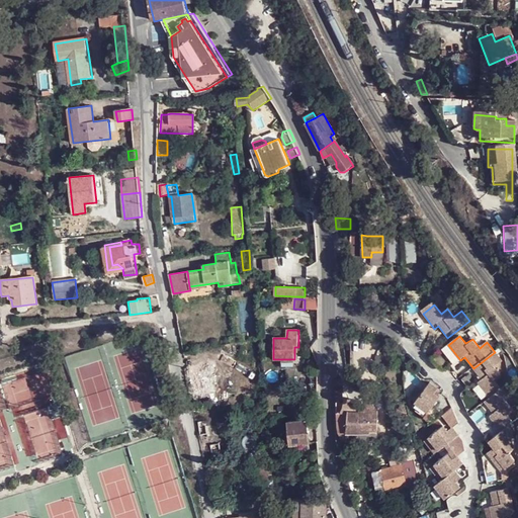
[(495,352),(473,368),(483,379),(479,383),(490,398),(502,390),(496,382),(502,377),(495,368),(503,361),(495,352)]
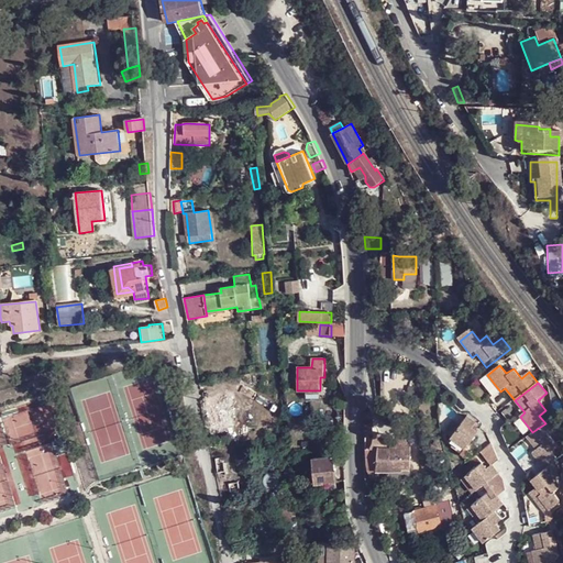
[(500,392),(490,399),(497,408),(507,400),(500,392)]
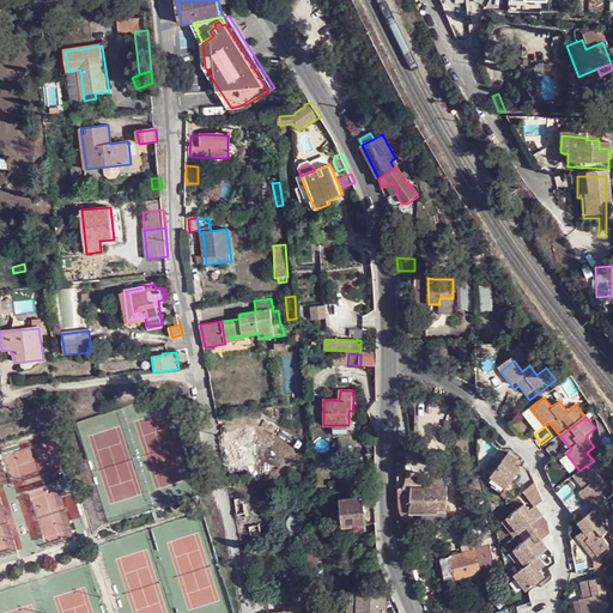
[(242,429),(219,434),(220,443),(225,442),(225,439),(243,436),(242,429)]
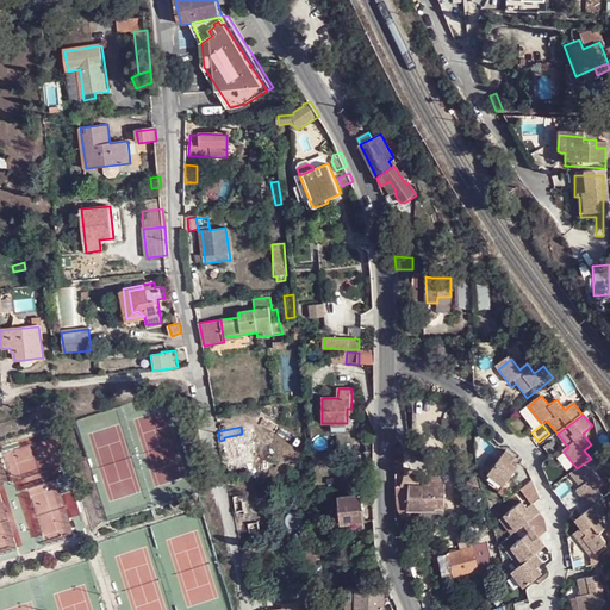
[(554,440),(543,449),(552,458),(562,449),(554,440)]
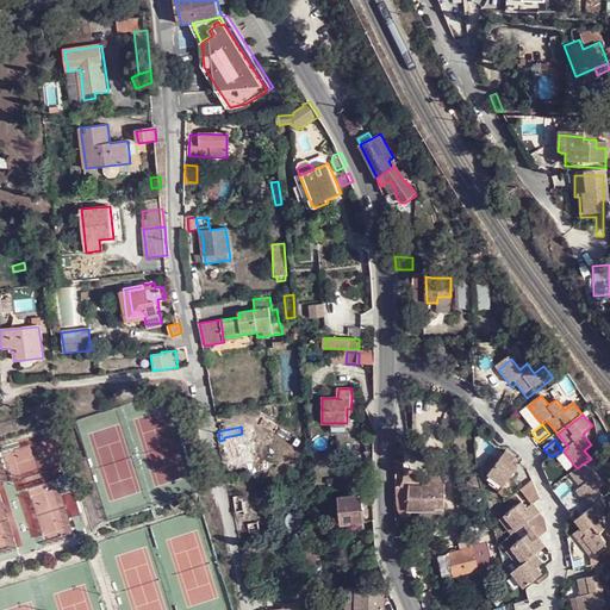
[(577,468),(571,474),(582,487),(577,491),(591,509),(604,499),(597,491),(605,485),(596,473),(605,466),(597,454),(591,459),(577,468)]
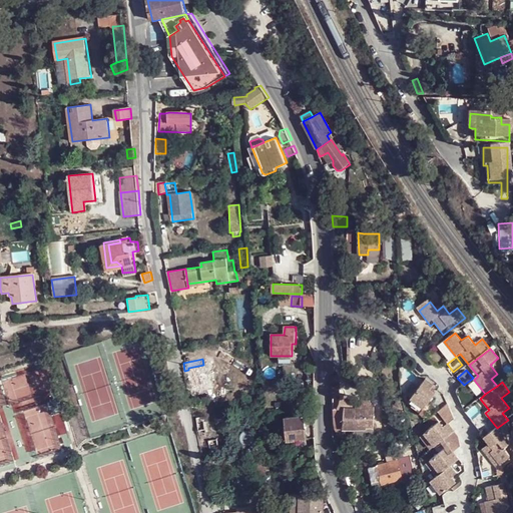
[(429,385),(415,405),(429,414),(439,399),(434,395),(437,390),(429,385)]
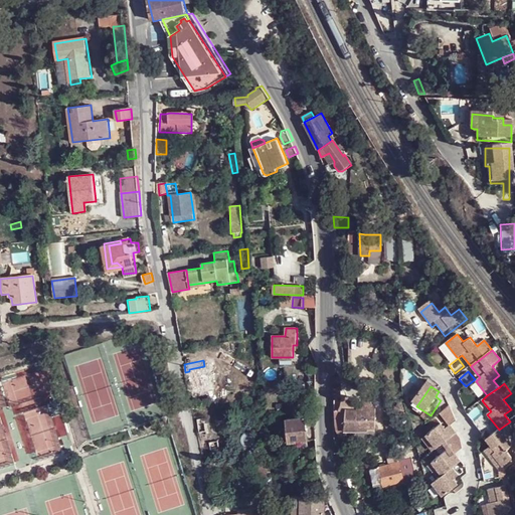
[(447,404),(438,410),(447,423),(456,418),(447,404)]
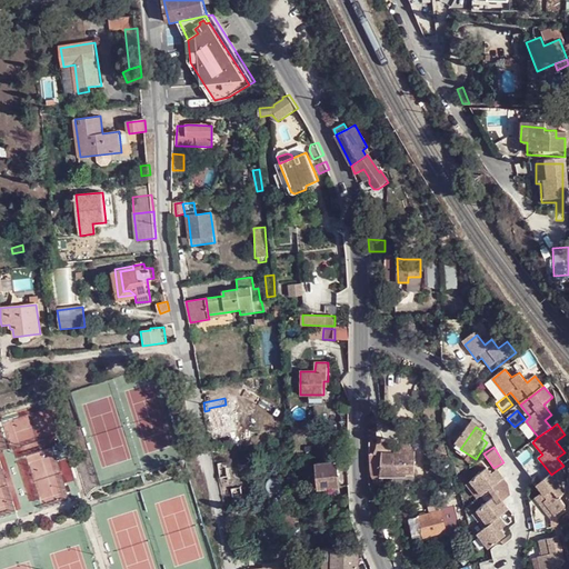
[(382,453),(382,475),(402,476),(407,476),(407,475),(407,460),(407,452),(396,451),(389,451),(382,451),(382,453)]
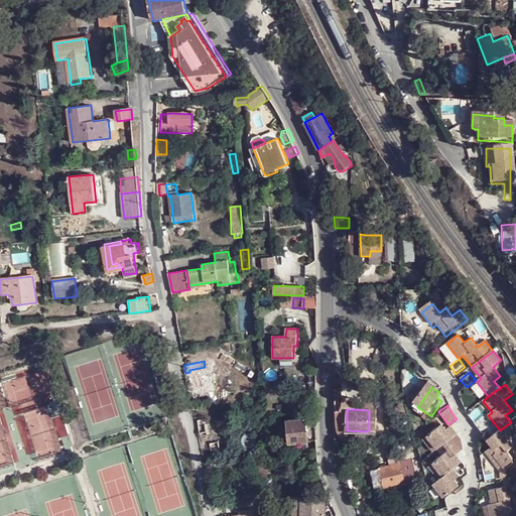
[(347,411),(335,411),(335,420),(335,425),(336,430),(347,430),(347,411)]
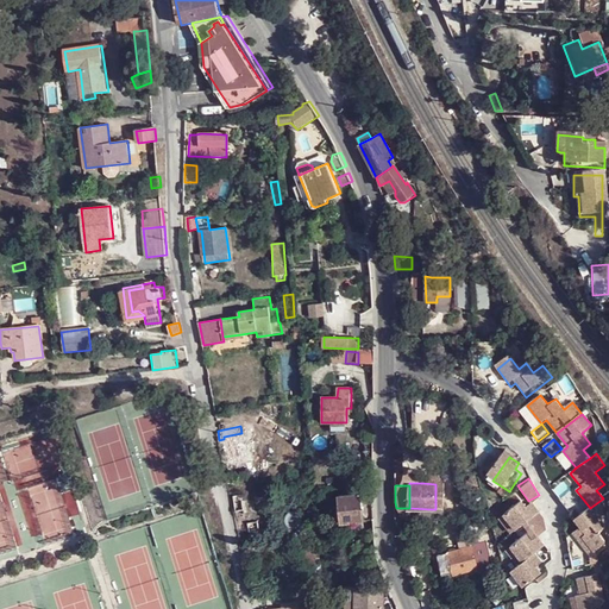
[(362,494),(338,497),(340,523),(364,521),(362,494)]
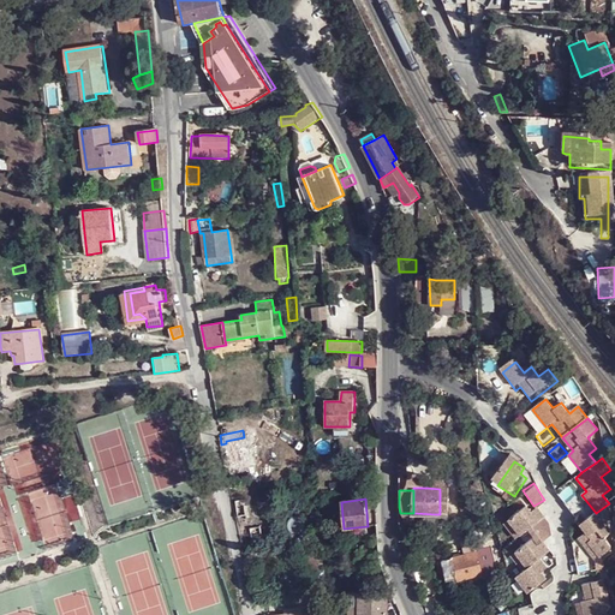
[(508,520),(521,536),(544,518),(537,508),(531,513),(526,506),(508,520)]
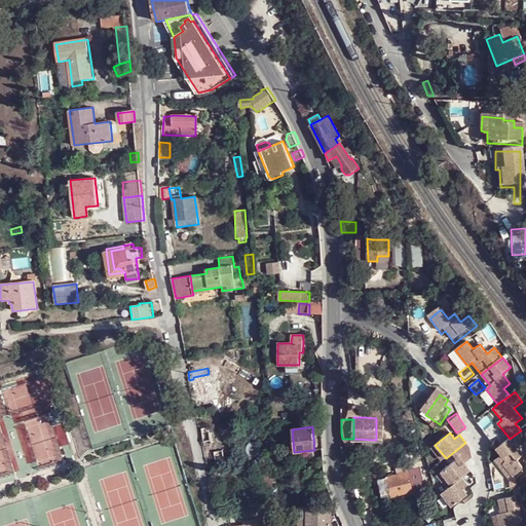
[(342,439),(343,448),(352,447),(353,439),(342,439)]
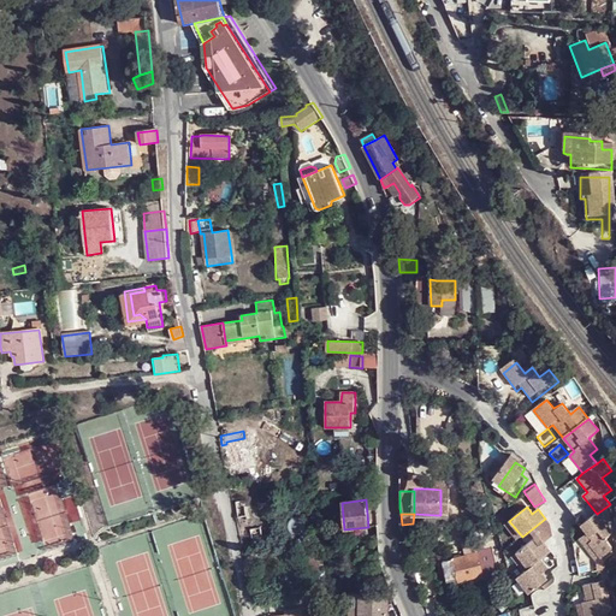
[(449,514),(440,514),(440,515),(436,515),(436,522),(449,523),(449,514)]
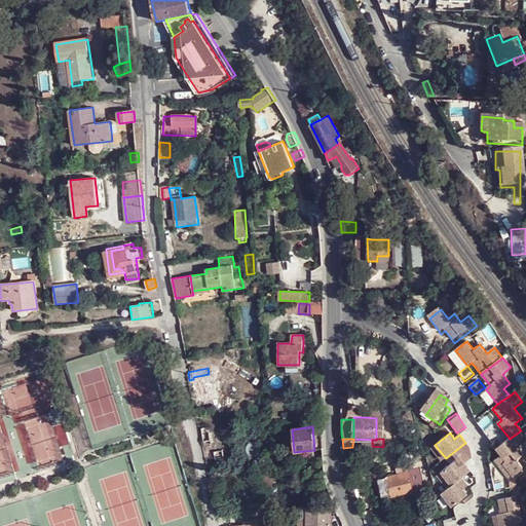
[(522,454),(511,439),(510,439),(496,449),(500,455),(506,461),(503,463),(513,477),(523,470),(523,468),(518,463),(519,459),(522,456),(522,454)]
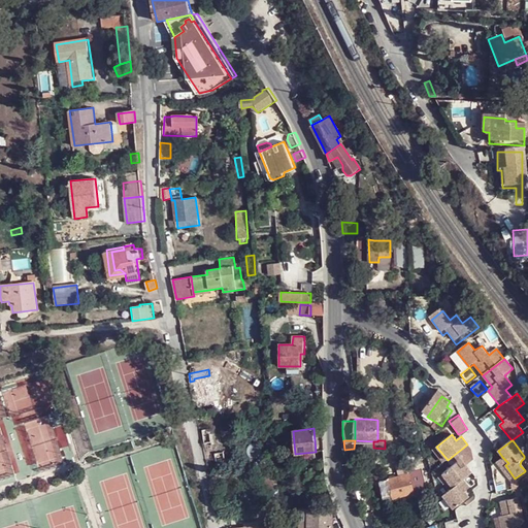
[(448,460),(436,447),(433,449),(444,462),(448,460)]
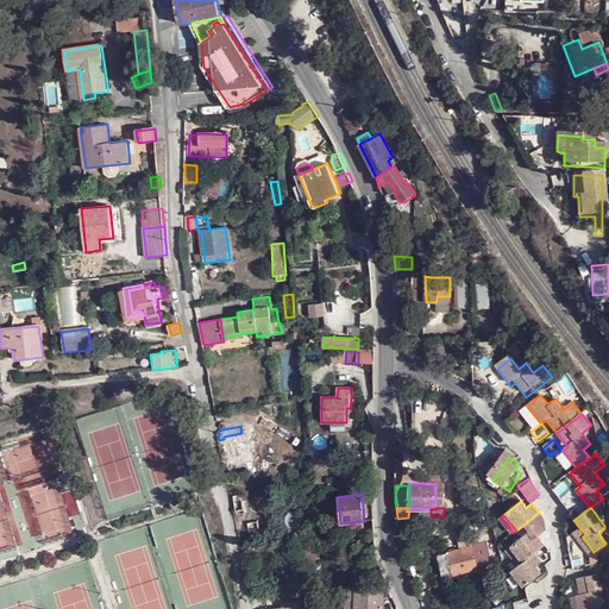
[(579,527),(572,533),(590,556),(594,552),(583,537),(586,534),(579,527)]
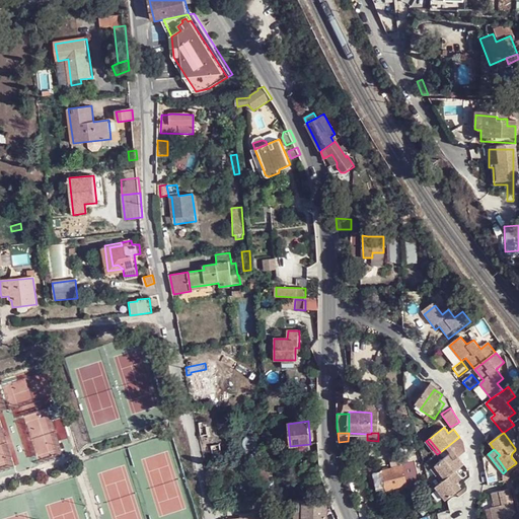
[(394,453),(388,455),(392,467),(399,465),(396,453),(394,453)]
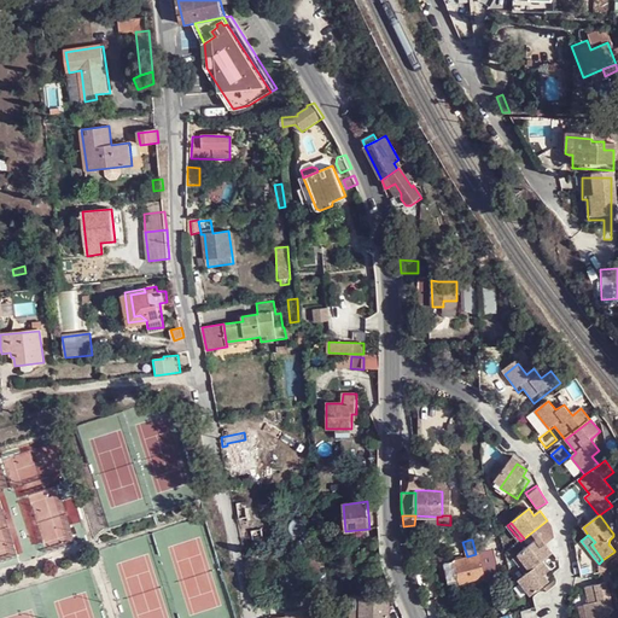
[(518,558),(530,573),(543,563),(552,555),(544,546),(540,549),(535,543),(518,557),(518,558)]
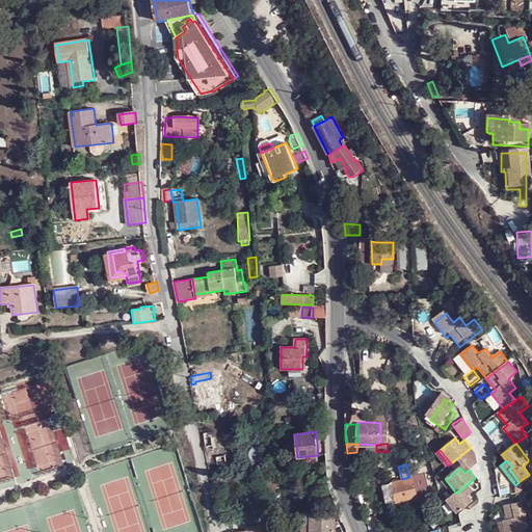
[(410,476),(409,477),(402,479),(381,484),(387,502),(395,500),(396,503),(416,497),(410,476)]
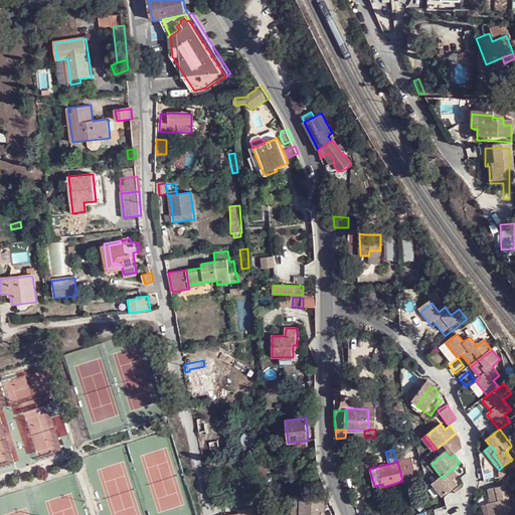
[(442,478),(432,465),(428,467),(439,480),(442,478)]
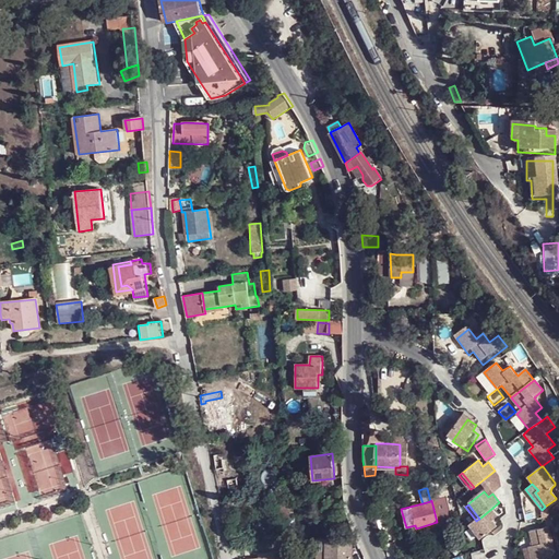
[(476,521),(470,525),(480,540),(497,527),(492,522),(498,518),(491,509),(479,519),(476,521)]
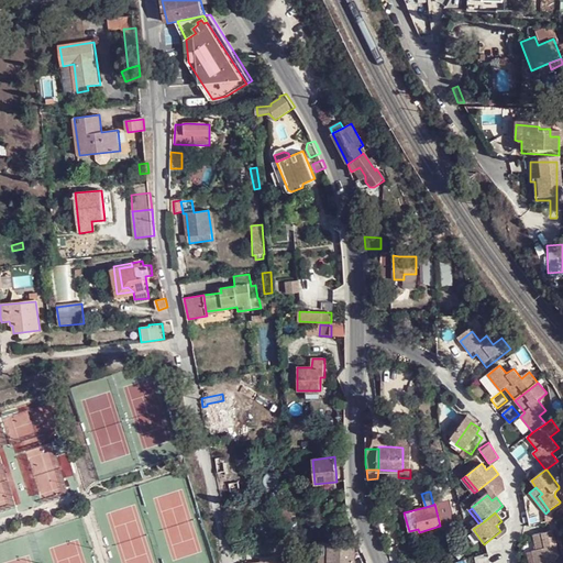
[(560,529),(558,520),(552,521),(554,530),(537,534),(540,549),(536,550),(538,562),(552,562),(553,562),(558,561),(561,555),(556,530),(560,529)]
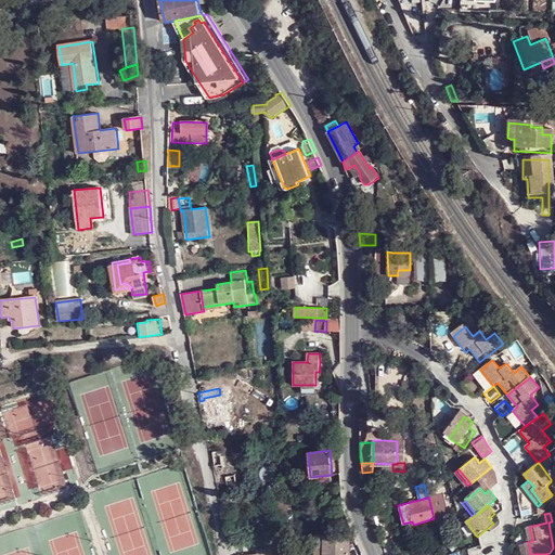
[(466,521),(463,525),(474,539),(477,537),(466,521)]
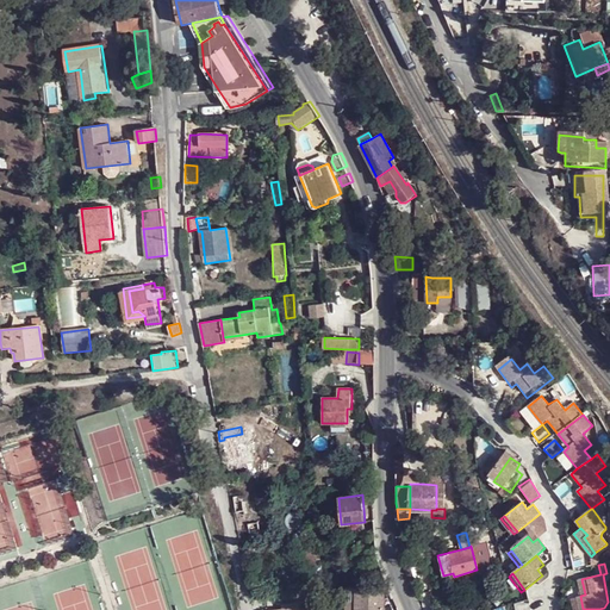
[(383,609),(383,587),(346,587),(346,609),(383,609)]
